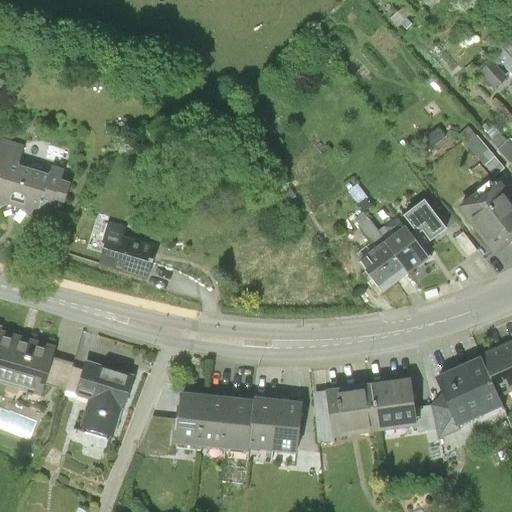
[(493,53),(511,70),(511,34),(493,53)]
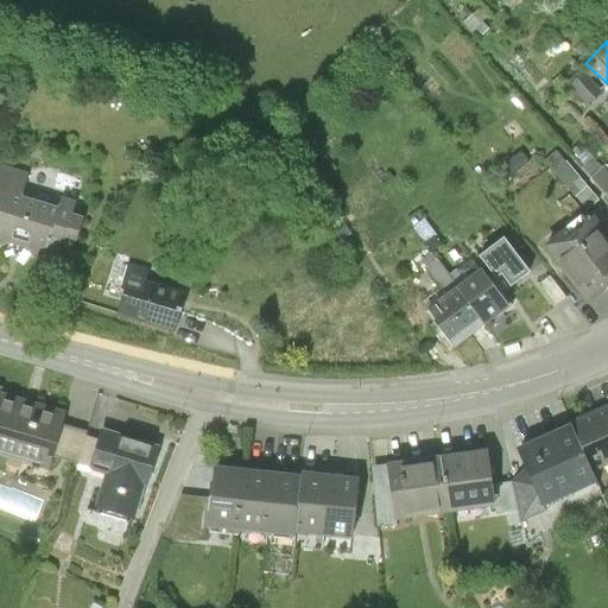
[(56,208),(20,197),(27,175),(0,165),(0,248),(43,263),(48,249),(59,253),(64,235),(75,239),(82,216),(74,214),(76,202),(59,197),(56,208)]
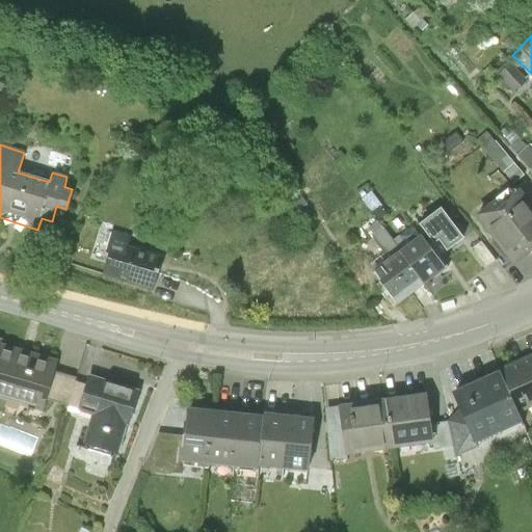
[(531,192),(522,182),(514,189),(517,192),(531,210),(531,192)]
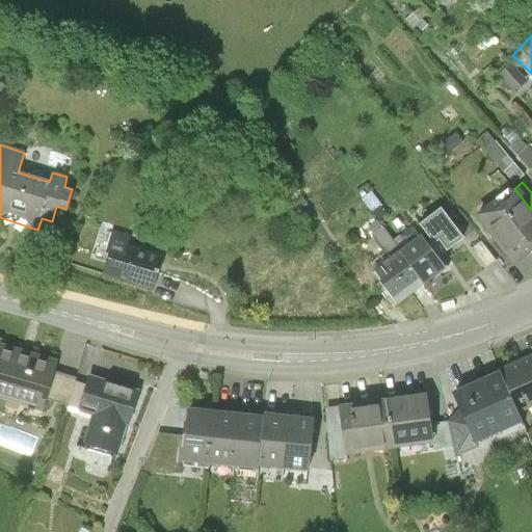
[(531,210),(517,192),(501,205),(498,201),(478,216),(512,262),(531,247),(531,210)]
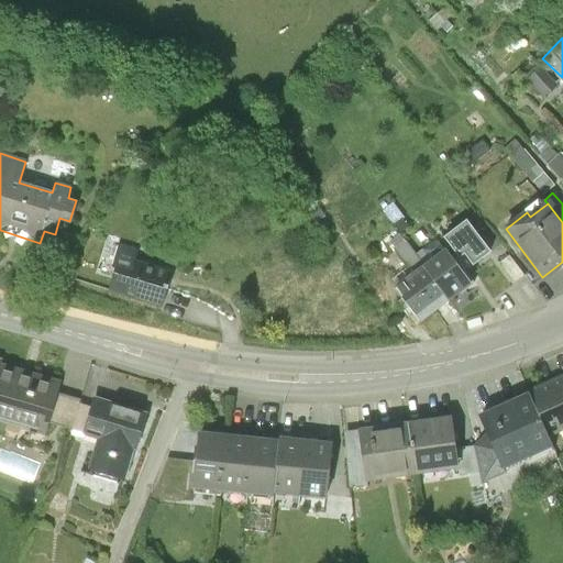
[(451,257),(445,250),(423,265),(423,266),(448,299),(459,291),(461,294),(474,284),(464,272),(462,273),(459,267),(468,260),(473,265),(490,252),(466,220),(443,238),(455,254),(451,257)]
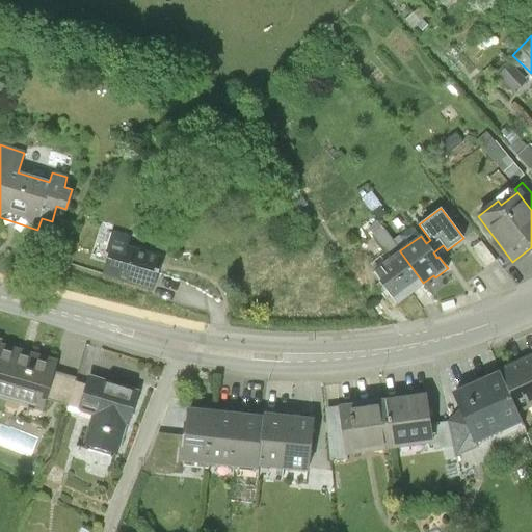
[(496,261),(481,241),(471,248),(486,268),(496,261)]
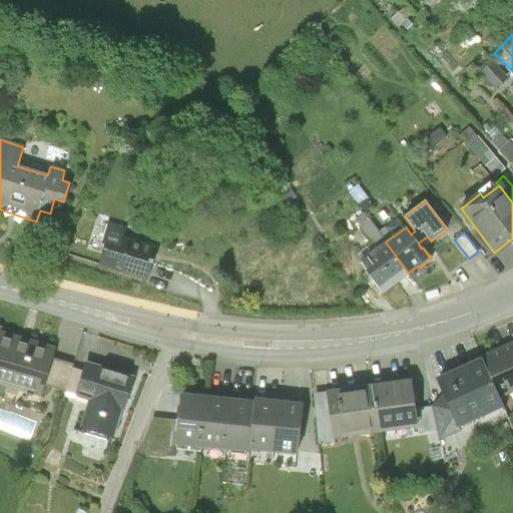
[(156,246),(122,236),(119,245),(106,241),(99,262),(135,273),(134,275),(147,279),(154,259),(152,258),(156,246)]
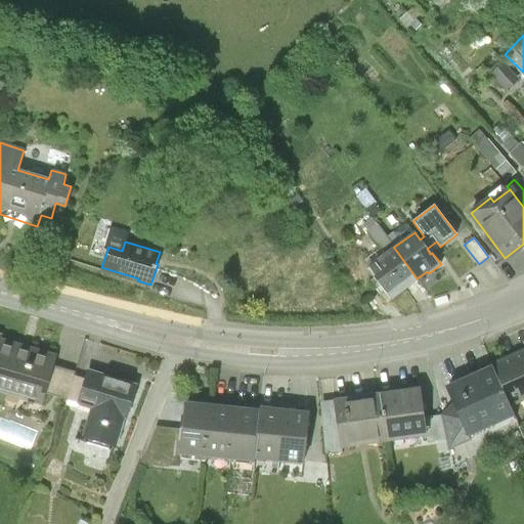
[(394,247),(390,242),(382,248),(387,254),(367,268),(375,278),(369,281),(376,290),(381,286),(389,298),(417,278),(394,248),(394,247)]
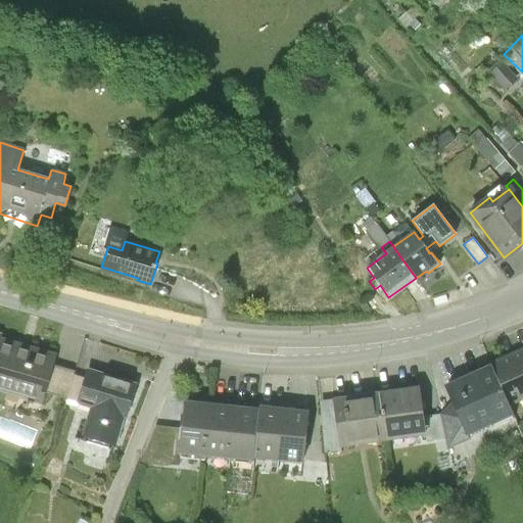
[(54,357),(0,340),(0,390),(41,402),(44,392),(52,365),(54,357)]
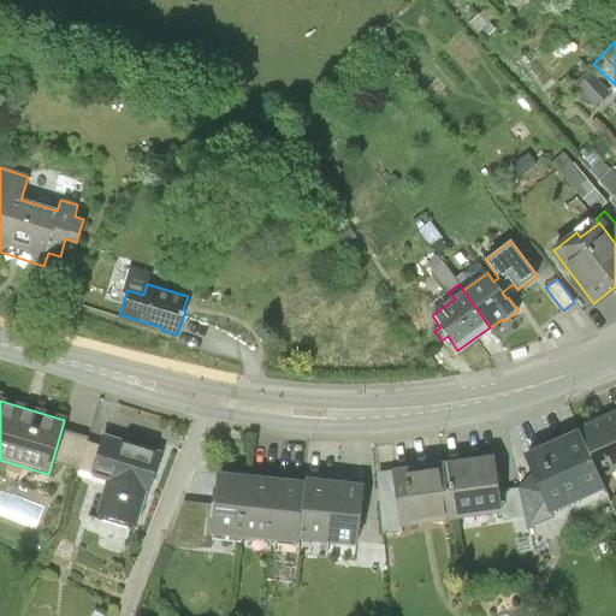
[(615,415),(579,432),(597,474),(615,466),(615,415)]
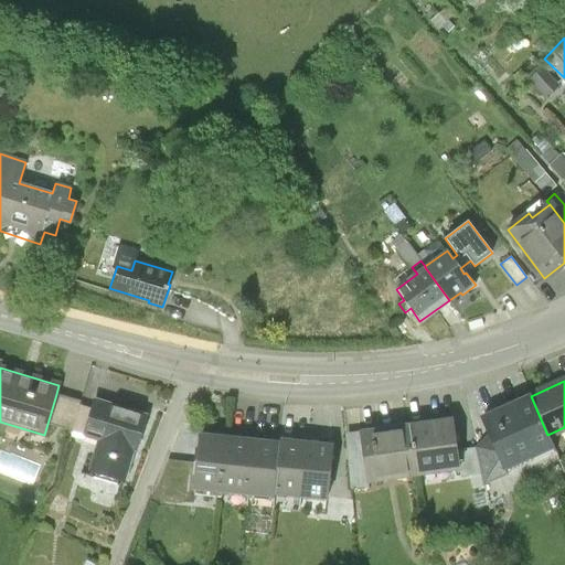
[(80,401),(56,394),(48,424),(71,430),(78,406),(80,401)]
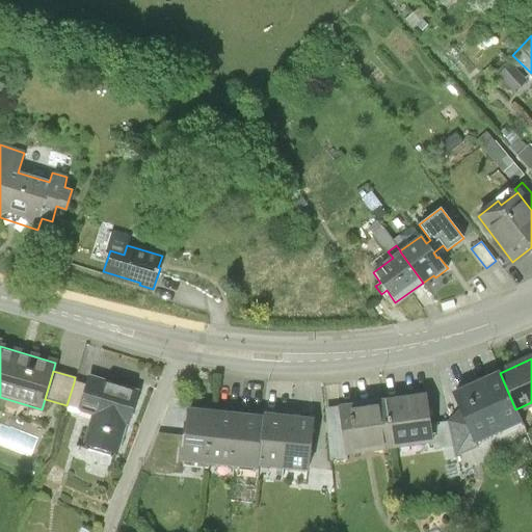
[(500,373),(454,394),(464,418),(474,440),(520,419),(515,409),(500,373)]
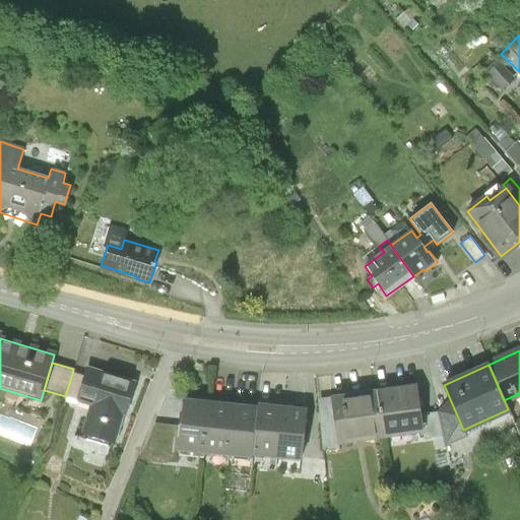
[(134,383),(87,369),(84,378),(77,399),(92,404),(82,438),(111,446),(121,413),(125,414),(134,383)]
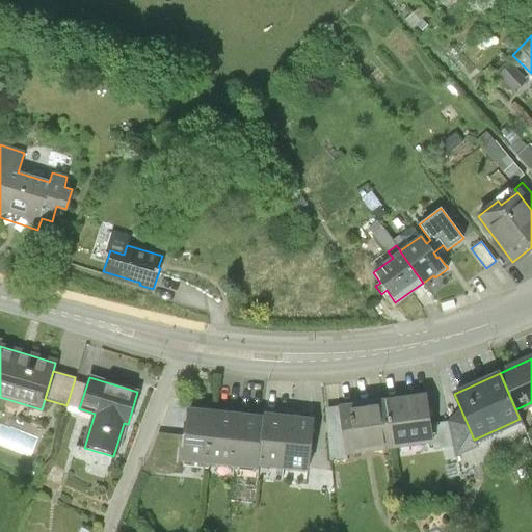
[(86,387),(74,382),(67,405),(79,408),(86,387)]
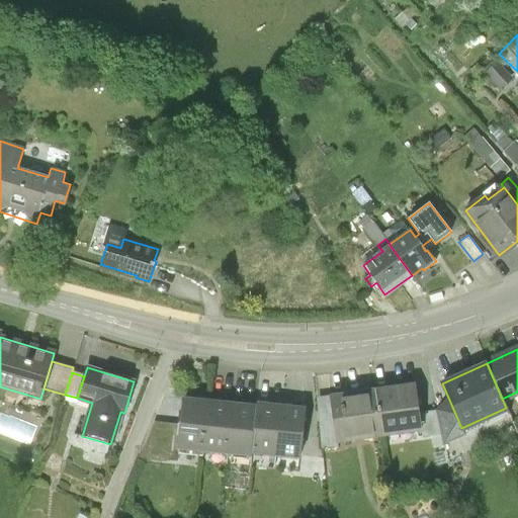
[(415,389),(373,395),(379,439),(421,433),(419,415),(415,389)]
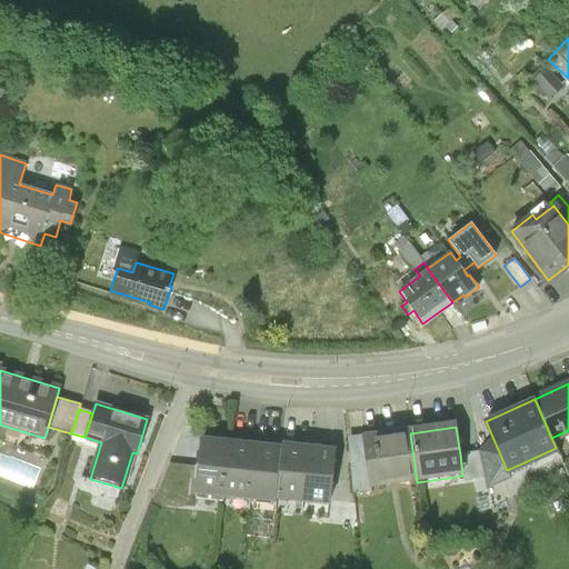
[(410,433),(363,439),(367,461),(370,488),(417,482),(410,433)]
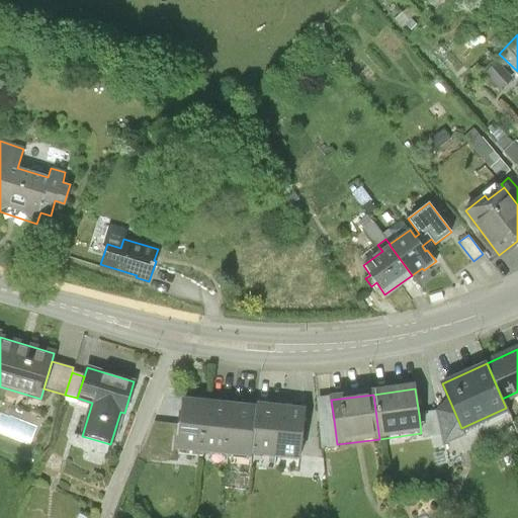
[(208,402),(184,400),(183,413),(180,413),(178,426),(177,433),(180,433),(179,447),(203,449),(208,402)]
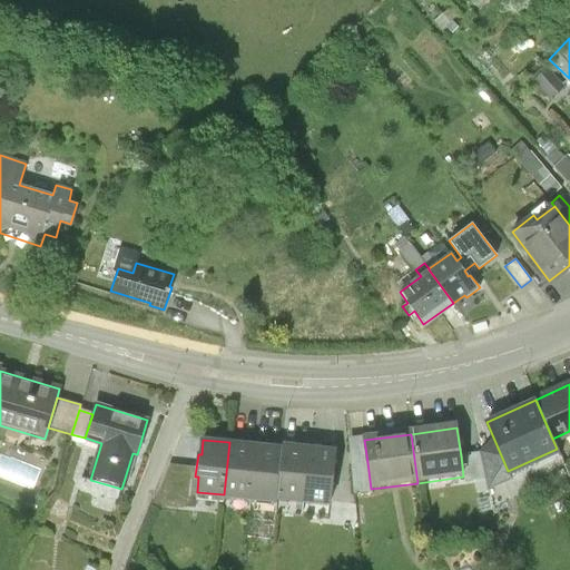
[(256,445),(229,442),(224,494),(251,498),(256,445)]
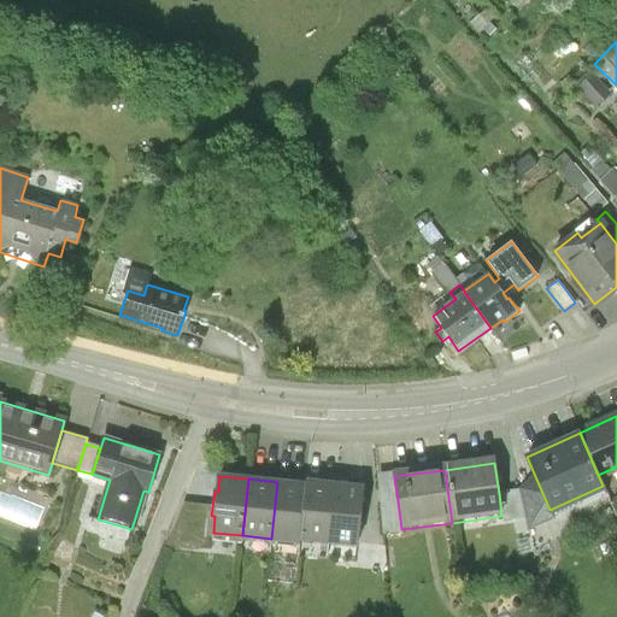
[(335,485),(306,481),(305,485),(299,539),(329,541),(335,485)]
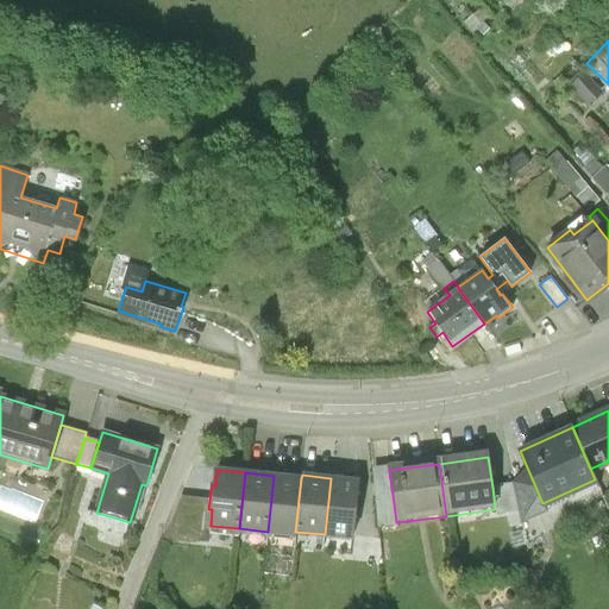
[(301,478),(274,476),(268,532),(295,534),(295,532),(301,478)]
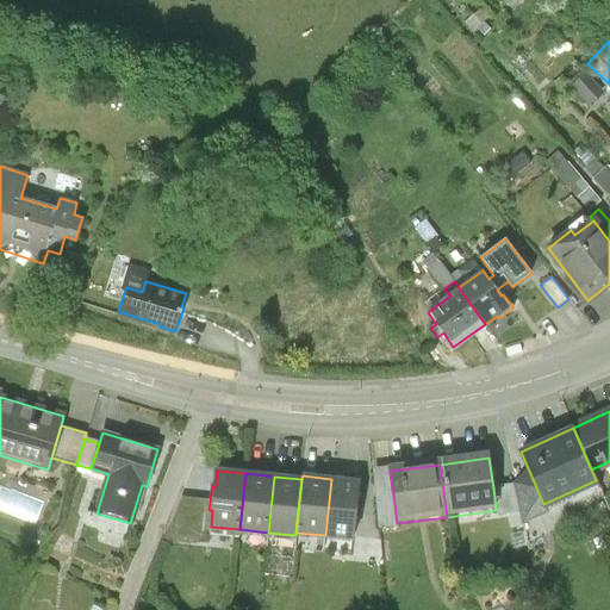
[(359,481),(331,479),(325,535),(354,539),(359,481)]
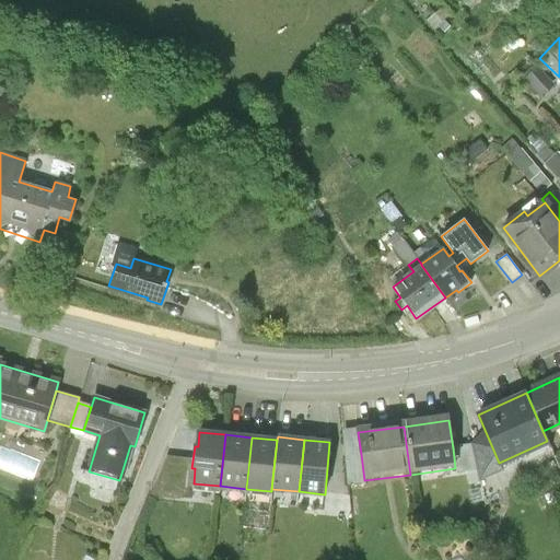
[(499,463),(489,440),(473,447),(477,473),(499,463)]
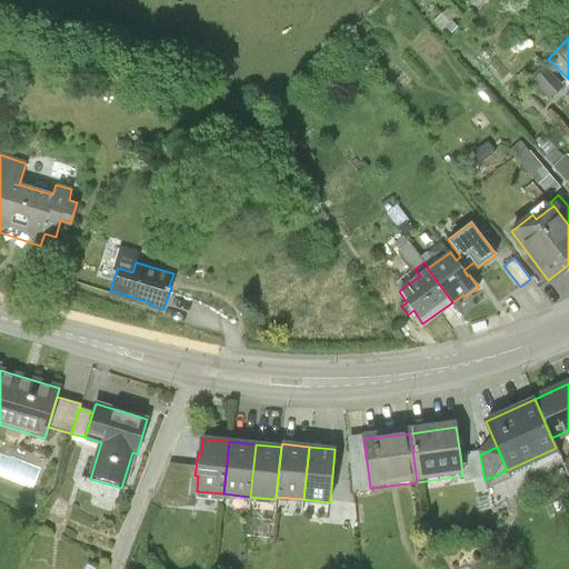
[(480,452),(460,456),(462,476),(465,486),(485,482),(485,480),(480,455),(480,452)]
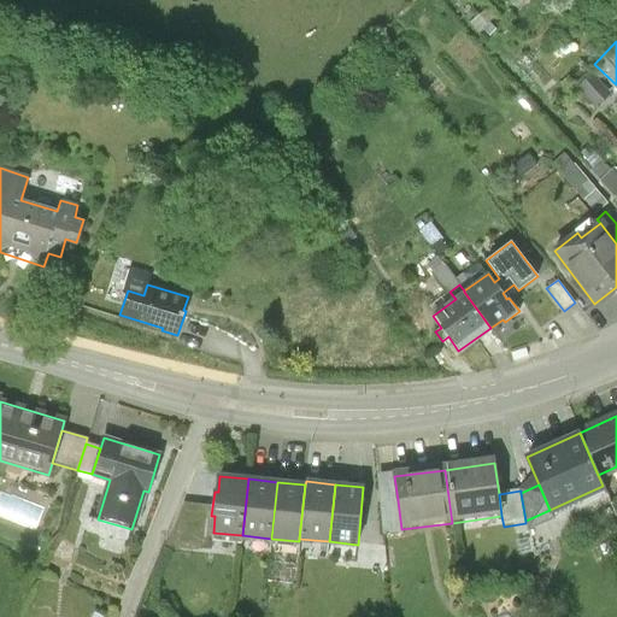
[(398,500),(380,503),(383,534),(401,533),(401,529),(398,500)]
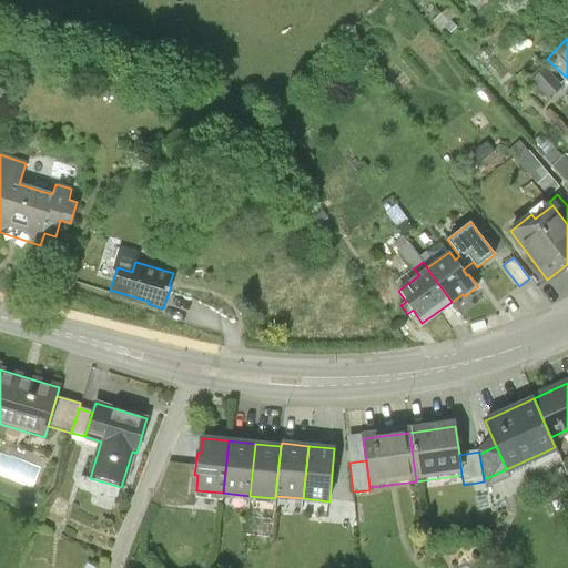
[(195,467),(169,464),(154,501),(194,506),(196,490),(198,475),(194,475),(195,467)]
